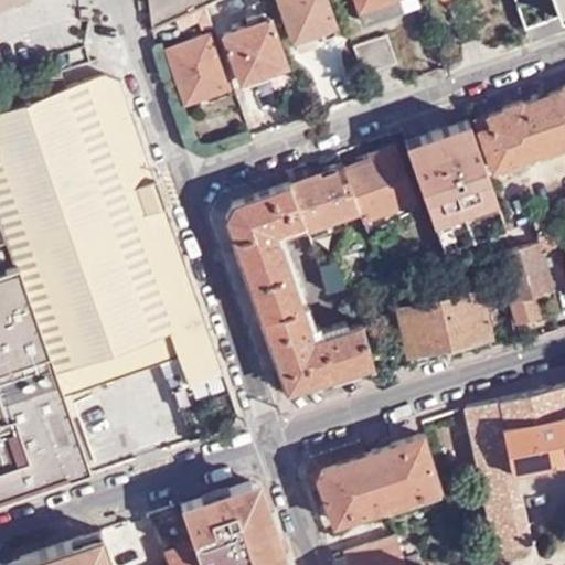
[(150,0),(151,4),(157,27),(179,17),(209,3),(217,0),(150,0)]
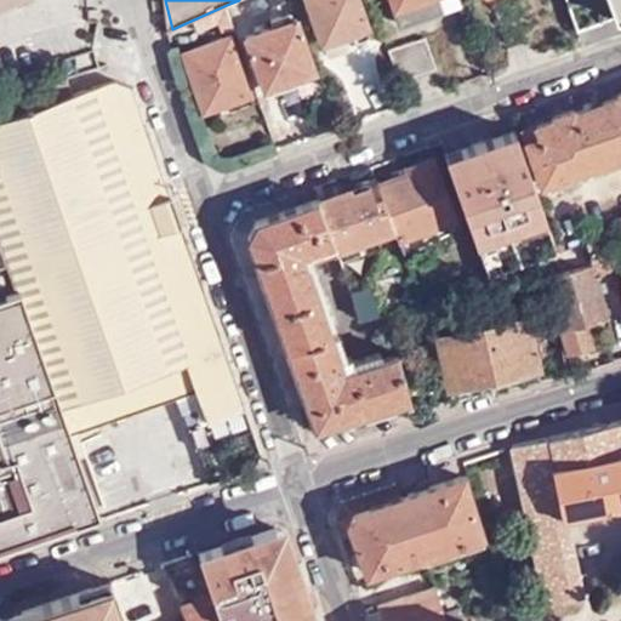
[(239,0),(229,4),(233,13),(263,0),(239,0)]
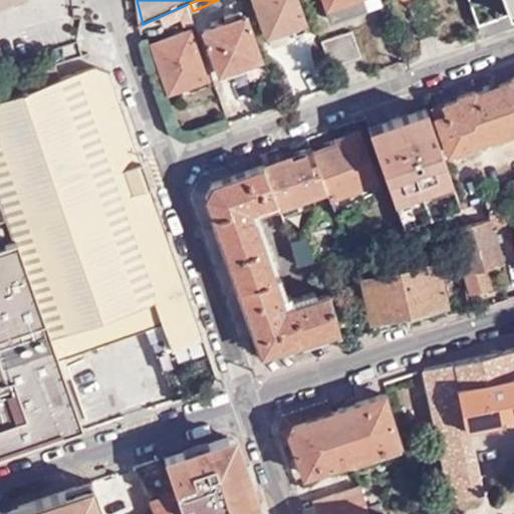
[(257,0),(270,36),(273,35),(289,29),(297,35),(311,27),(301,0),(257,0)]
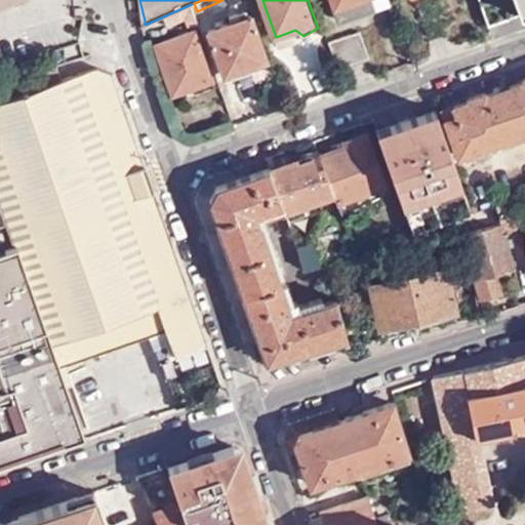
[(392,0),(356,0),(340,5),(345,17),(393,1),(392,0)]
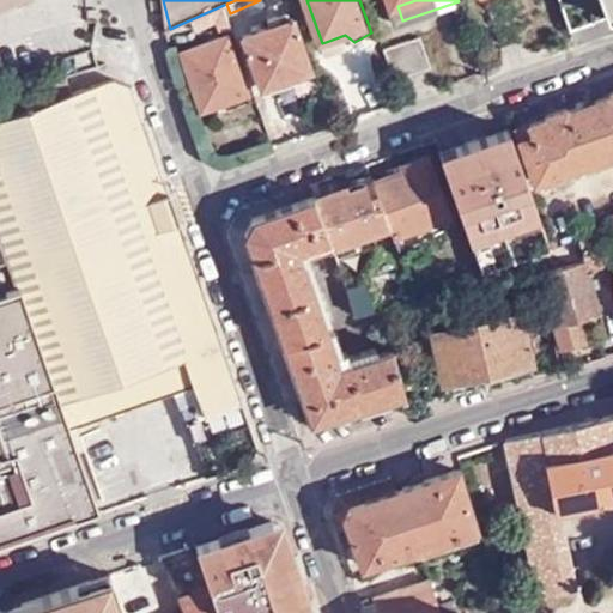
[(563,0),(572,29),(612,13),(612,11),(608,0),(563,0)]
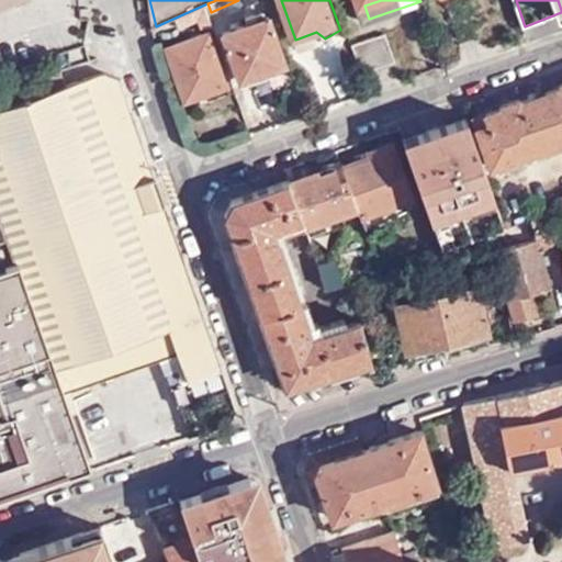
[(254,2),(232,11),(233,18),(247,13),(251,19),(258,17),(254,2)]
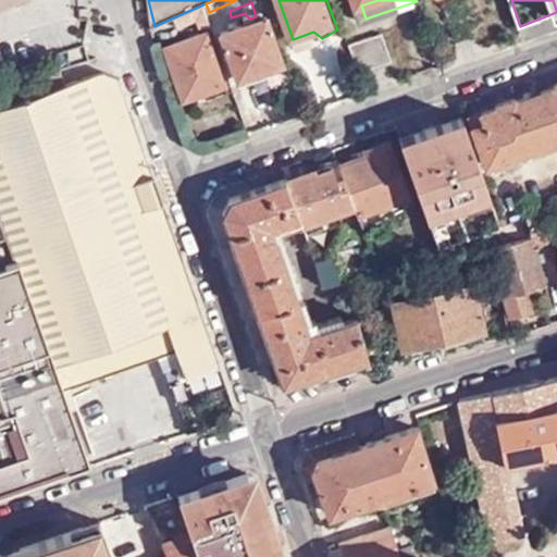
[(206,3),(176,16),(177,21),(198,13),(201,23),(211,20),(209,12),(206,3)]
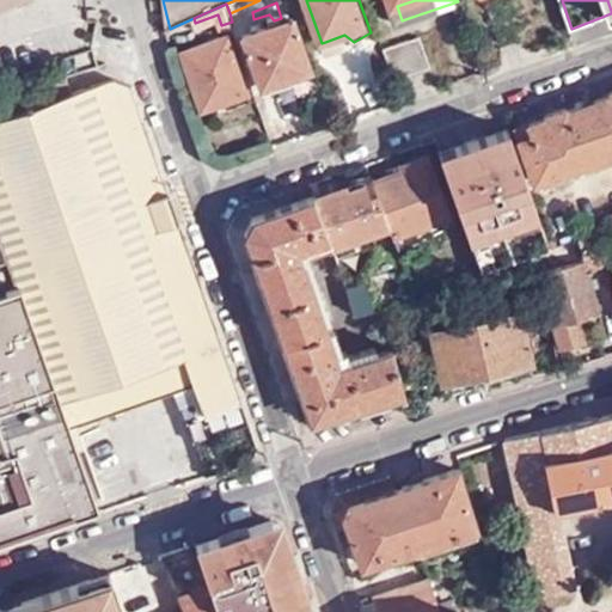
[(314,71),(297,20),(248,36),(267,87),(314,71)]
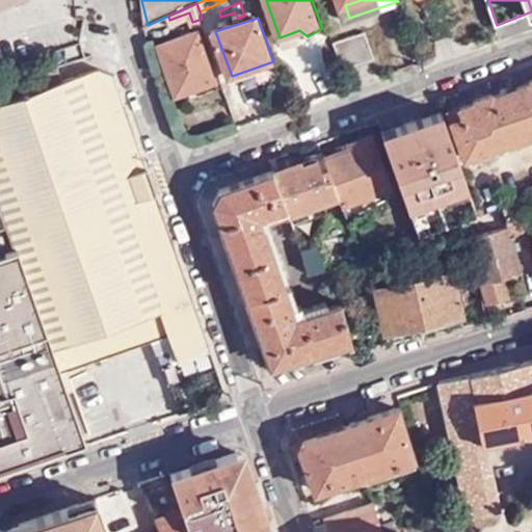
[(299,30),(283,36),(286,48),(304,43),(299,30)]
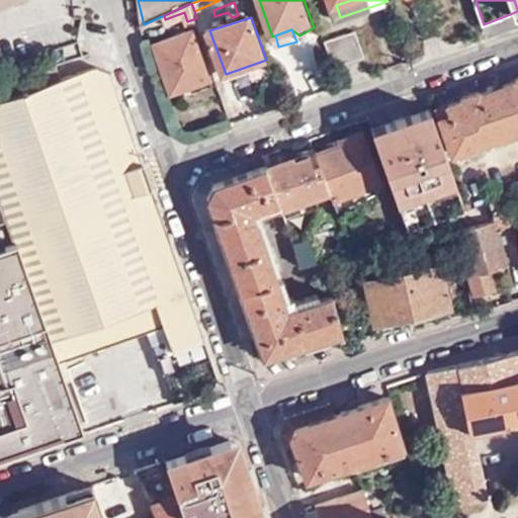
[(194,30),(156,44),(173,91),(211,79),(194,30)]
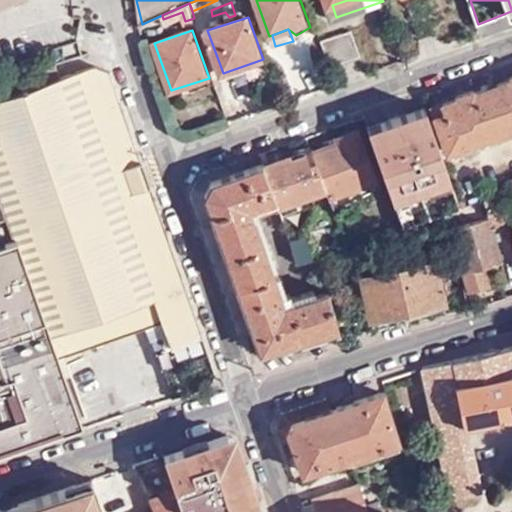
[(324,40),(333,66),(363,56),(355,31),(324,40)]
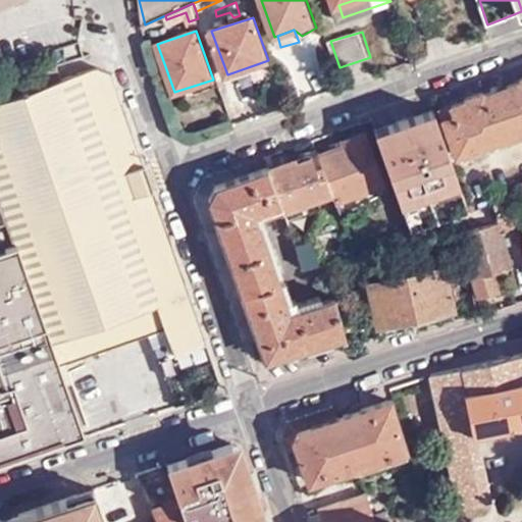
[(66,76),(60,59),(0,83),(0,196),(11,228),(52,343),(160,310),(167,333),(179,375),(187,373),(191,383),(212,375),(118,82),(111,75),(108,68),(99,65),(66,76)]
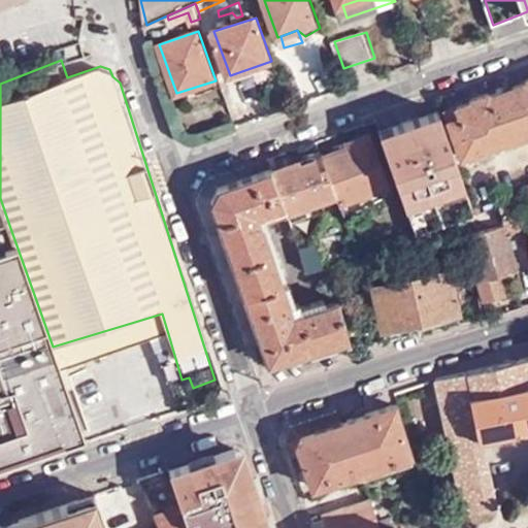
[(527,79),(527,80),(525,85),(489,97),(487,94),(471,99),(470,103),(448,109),(463,156),(506,141),(506,143),(527,136),(527,79)]
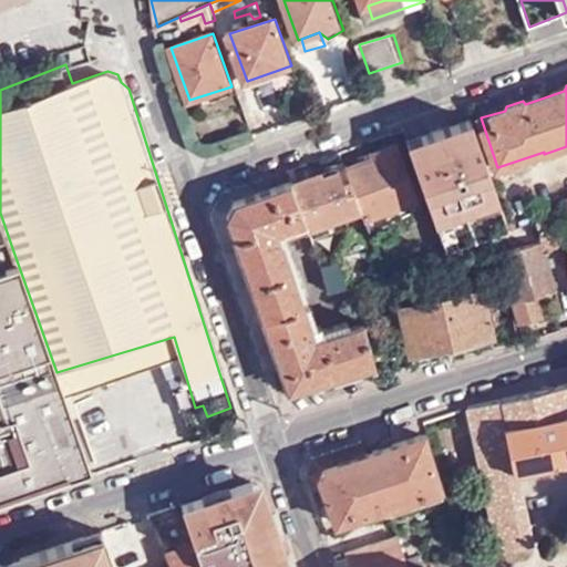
[(241,96),(253,126),(272,120),(267,103),(263,105),(257,92),(241,96)]
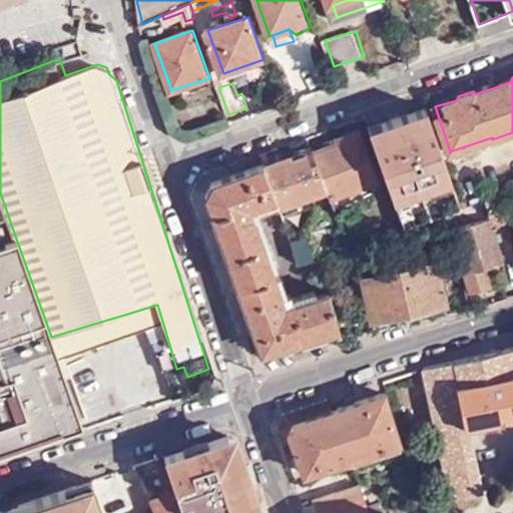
[(453,179),(428,109),(369,129),(392,199),(396,198),(408,194),(407,189),(420,185),(432,181),(433,186),(450,180),(453,179)]
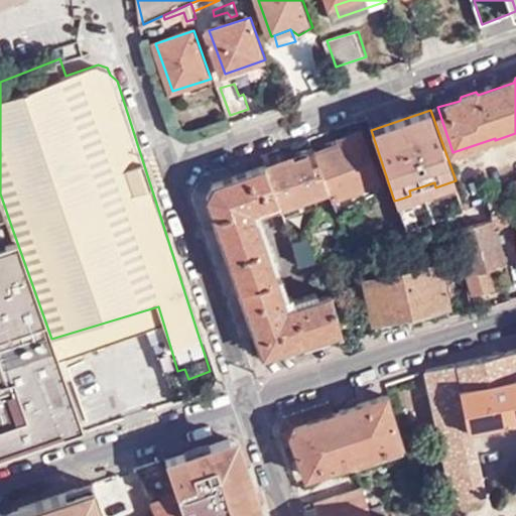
[(327,185),(332,199),(379,183),(360,131),(340,138),(342,141),(314,150),(327,185)]
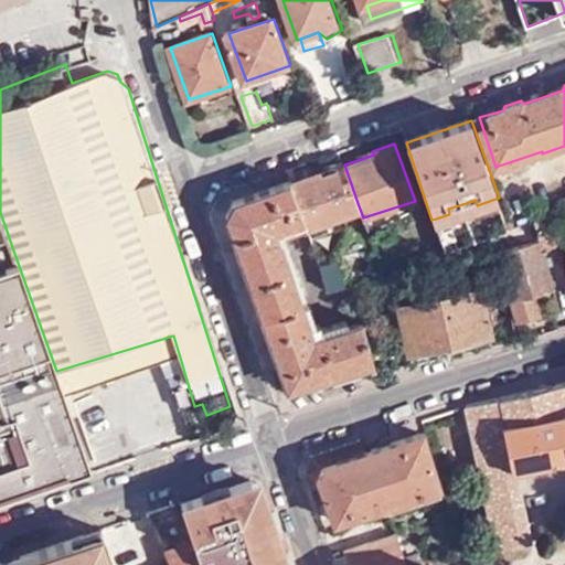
[(358,203),(344,164),(344,160),(326,166),(328,171),(292,182),(306,221),(358,203)]
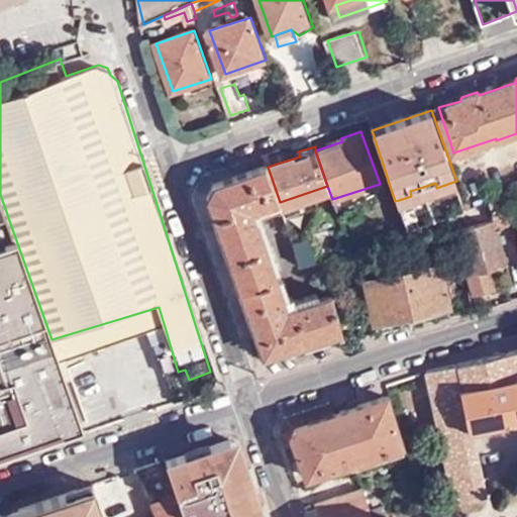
[(270,352),(345,331),(334,295),(287,311),(252,211),(280,202),(268,167),(216,184),(212,190),(210,199),(259,341),(265,339),(270,352)]
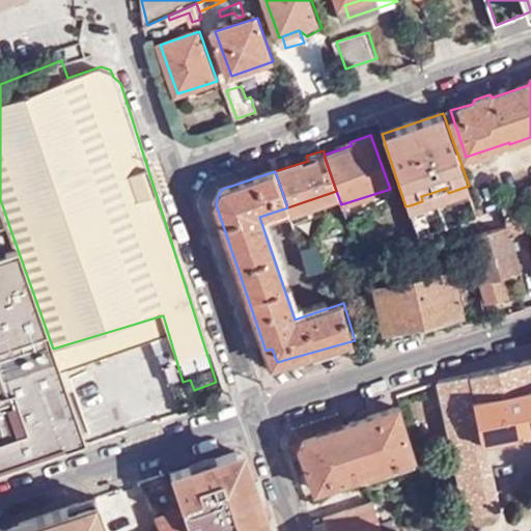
[(452,198),(468,193),(466,187),(448,193),(447,188),(435,192),(439,206),(441,205),(444,204),(448,202),(452,198)]
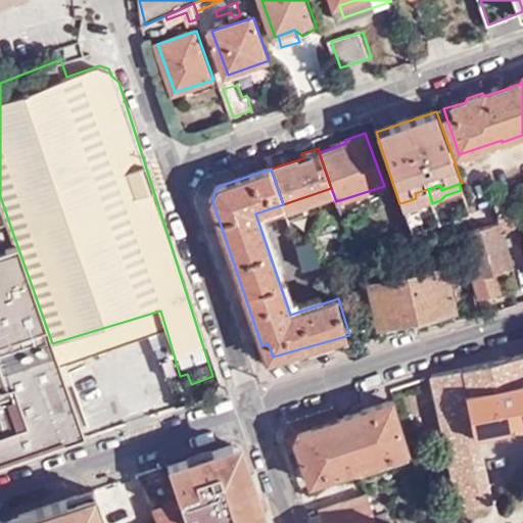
[(432,203),(428,189),(415,193),(416,198),(403,202),(405,208),(418,204),(421,204),(428,204),(432,203)]
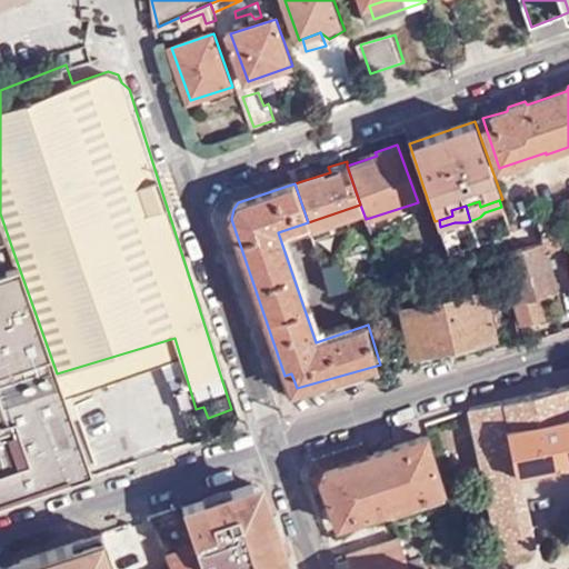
[(560,213),(537,221),(542,242),(502,255),(522,325),(549,317),(542,296),(563,290),(552,252),(567,248),(560,213)]
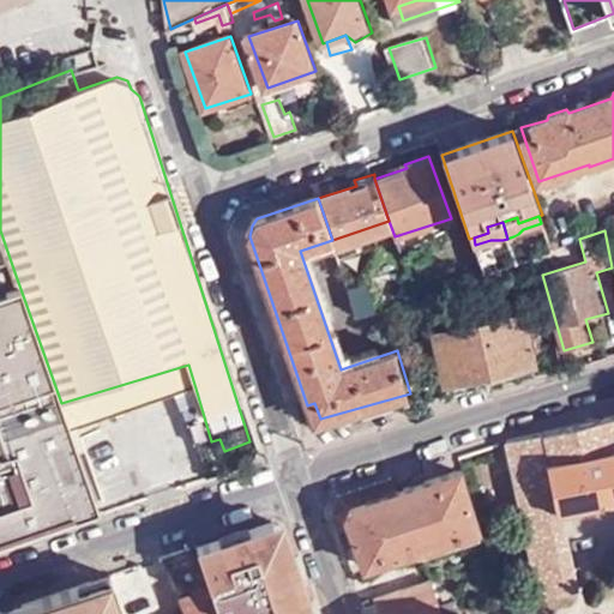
[(61,403),(13,269),(0,272),(0,539),(96,505),(71,429),(61,403)]
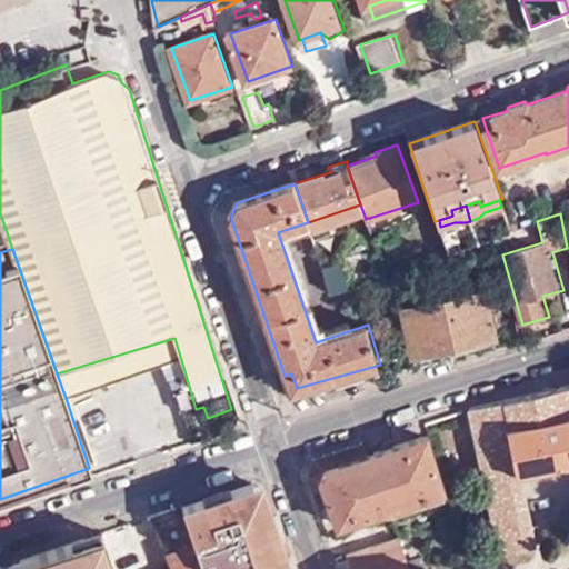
[(331,295),(351,289),(341,260),(322,266),(331,295)]
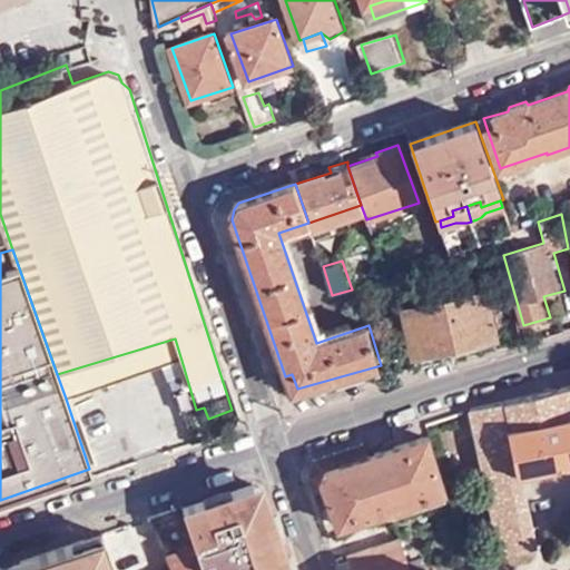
[(487,296),(406,313),(414,355),(495,338),(487,296)]
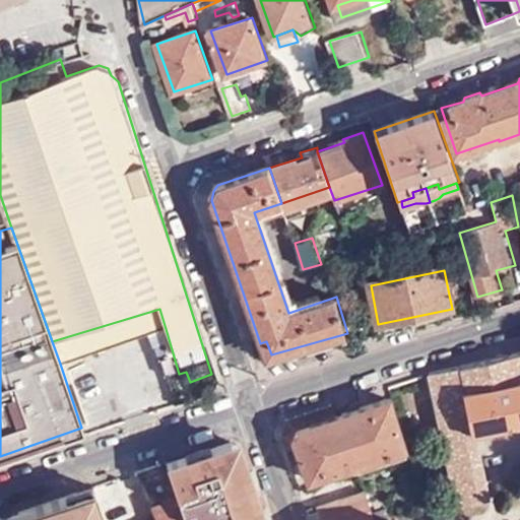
[(159,309),(52,341),(60,364),(167,332),(159,309)]
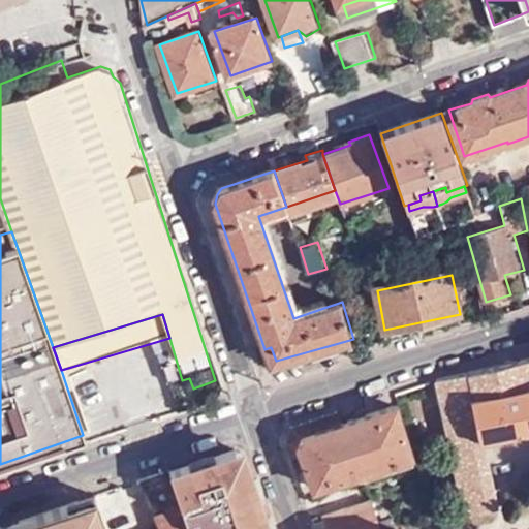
[(528,356),(440,379),(471,511),(503,503),(489,438),(528,428),(528,356)]
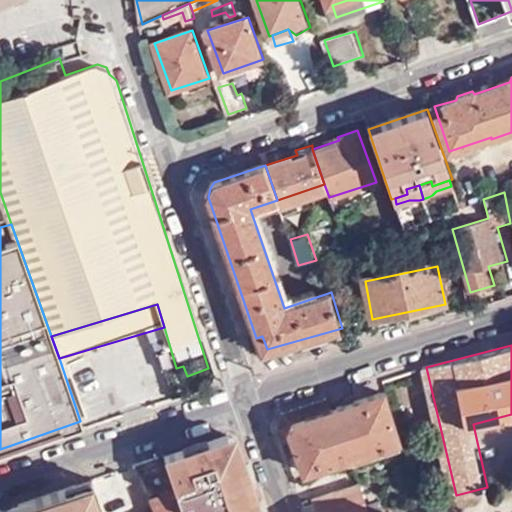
[(402,452),(385,393),(333,409),(294,421),(292,431),(293,436),(308,479),(357,464),(358,467),(402,452)]
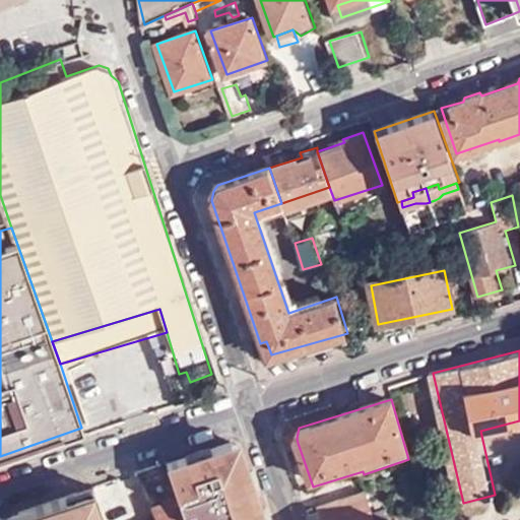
[(299,428),(338,415),(335,403),(288,418),(283,433),(299,428)]
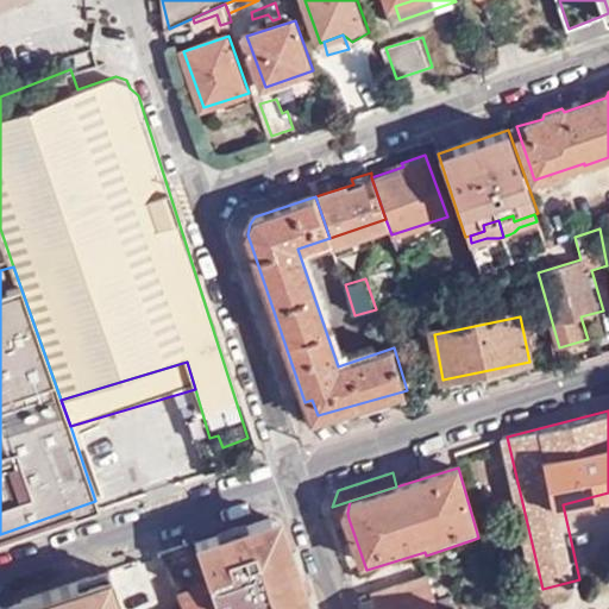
[(332,507),(337,522),(349,519),(347,513),(350,501),(332,507)]
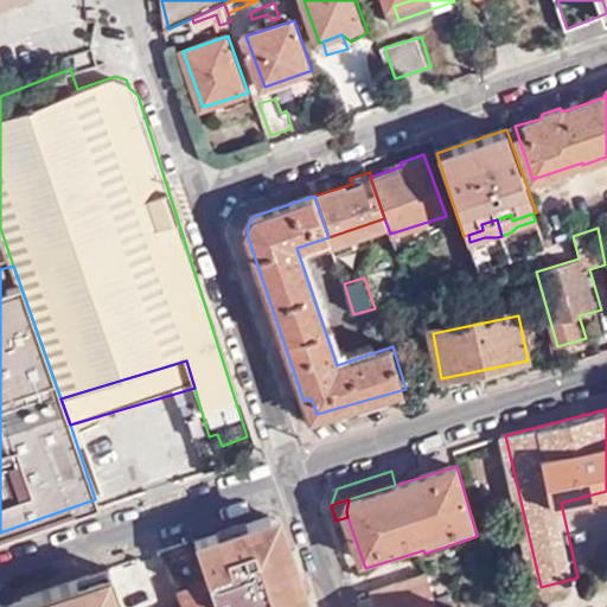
[(263,512),(191,537),(192,542),(198,540),(268,516),(272,516),(263,512)]
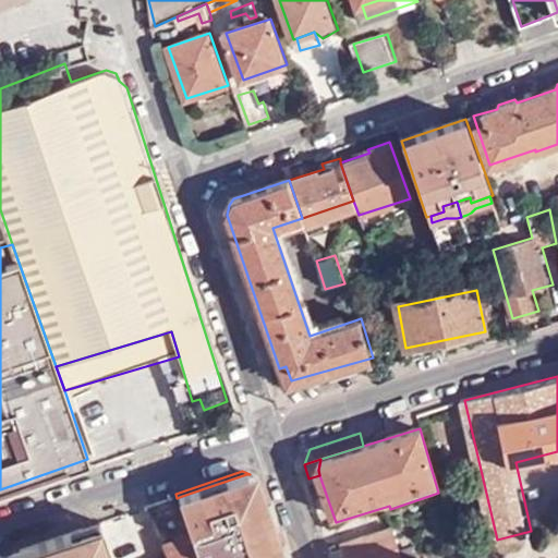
[(246,474),(182,496),(186,507),(187,512),(203,557),(286,557),(255,476),(250,474),(246,474)]
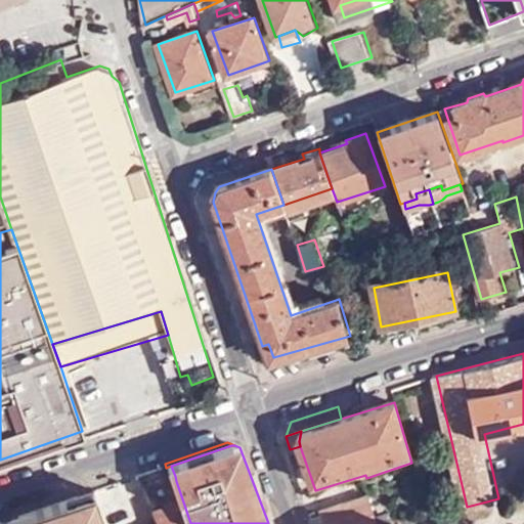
[(185,523),(168,475),(166,468),(165,464),(137,474),(156,523),(185,523)]
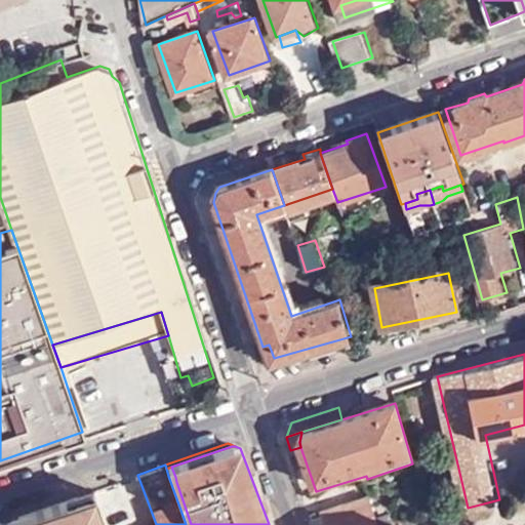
[(171,467),(166,469),(168,476),(186,524),(191,524),(176,482),(175,477),(171,467)]
